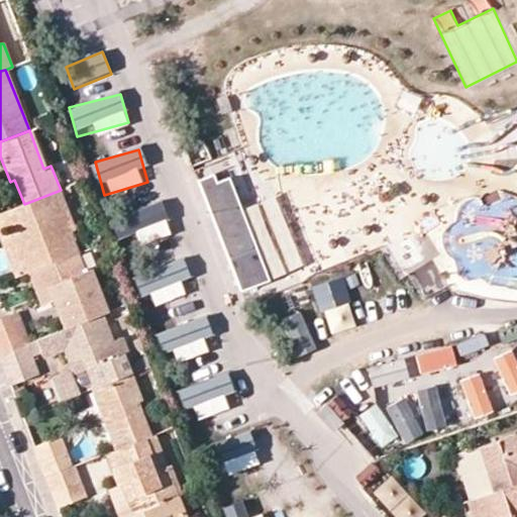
[(216,176),(199,183),(242,293),(272,282),(231,179),(219,184),(216,176)]
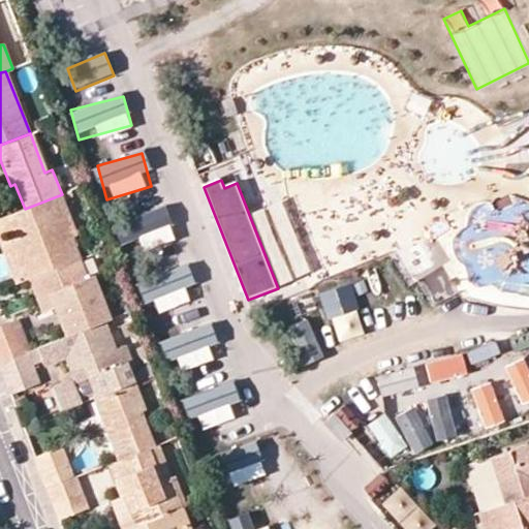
[(25,209),(0,218),(0,246),(16,285),(28,280),(79,260),(82,259),(71,235),(76,232),(62,194),(25,209)]
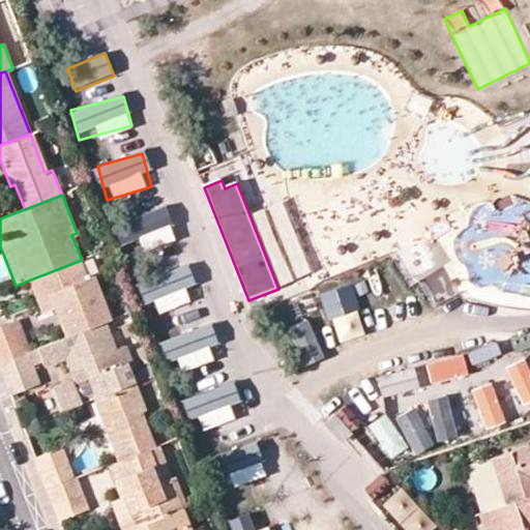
[(121,251),(174,240),(168,210),(116,219),(121,251)]
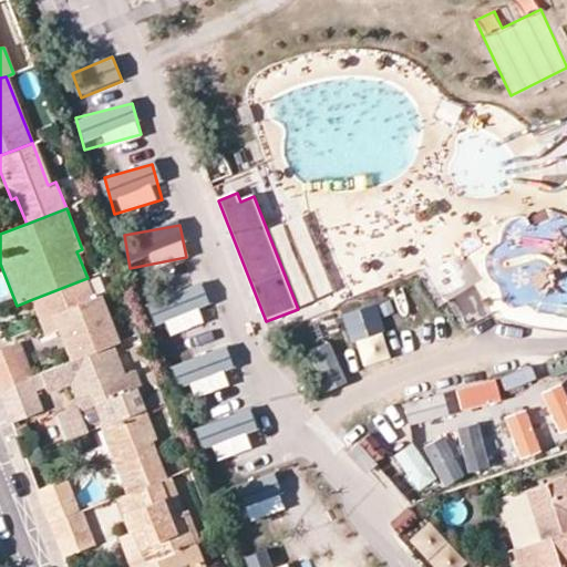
[(84,279),(30,300),(43,336),(55,330),(68,362),(112,344),(117,342),(99,296),(92,298),(84,279)]
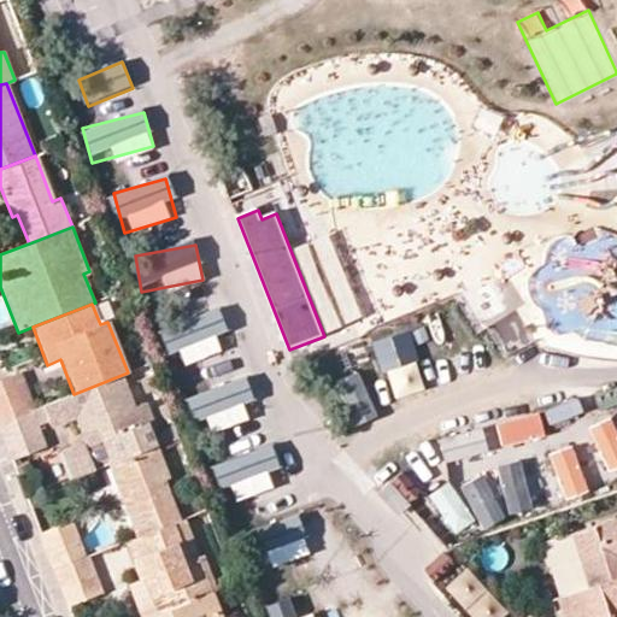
[(180,370),(230,348),(212,309),(163,330),(180,370)]
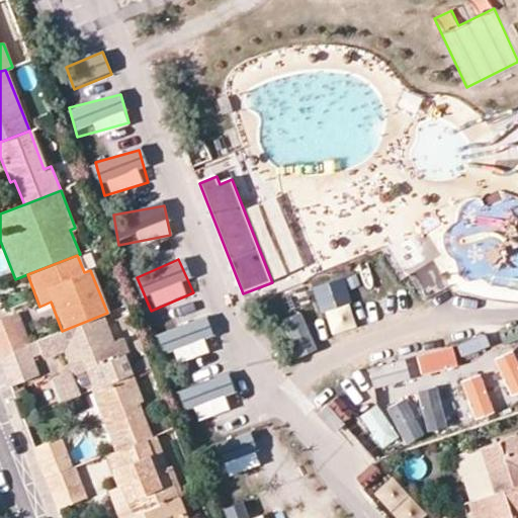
[(411,276),(423,295),(446,281),(434,262),(411,276)]
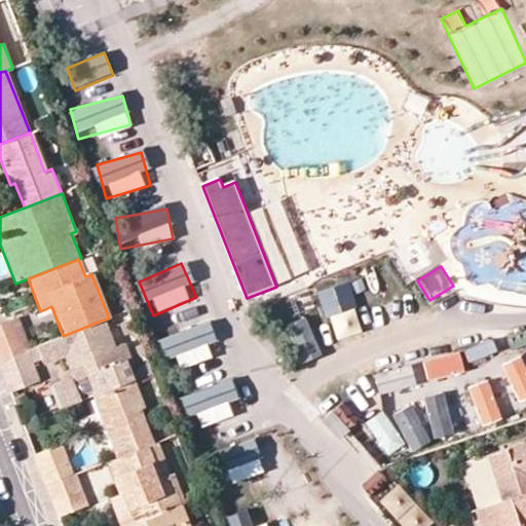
[(0,339),(22,331),(17,317),(0,324),(0,339)]
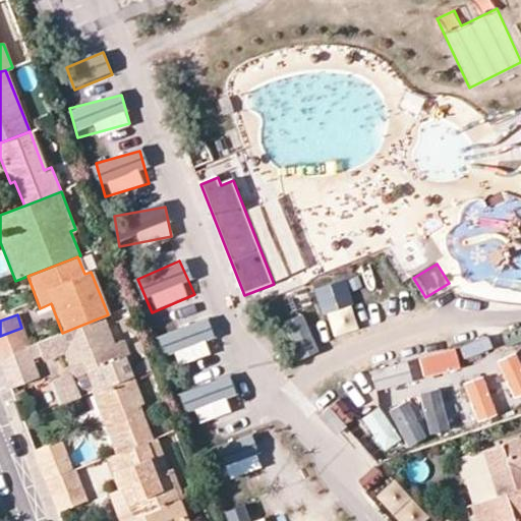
[(91,392),(132,375),(123,355),(119,356),(103,316),(62,333),(35,344),(41,360),(63,352),(71,372),(49,382),(58,405),(91,392)]
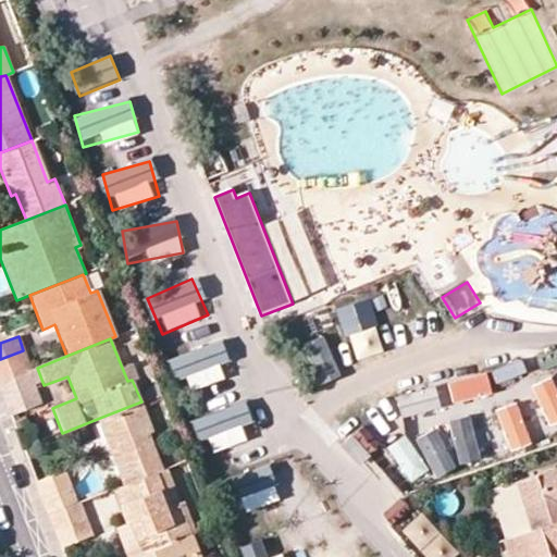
[(176,391),(230,376),(221,344),(168,357),(176,391)]
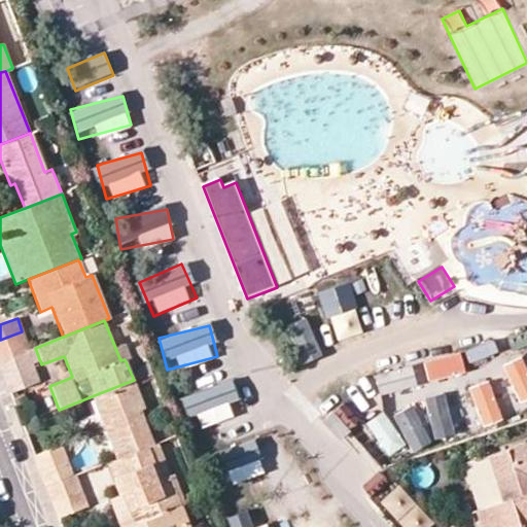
[(0,361),(27,351),(30,350),(22,331),(0,340),(0,361)]
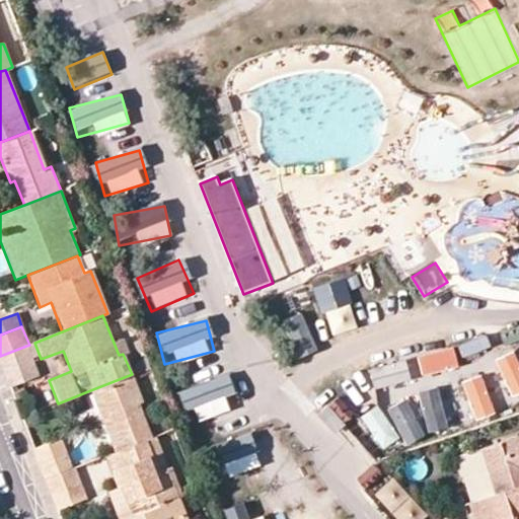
[(0,356),(0,363),(4,373),(32,361),(26,346),(0,356)]
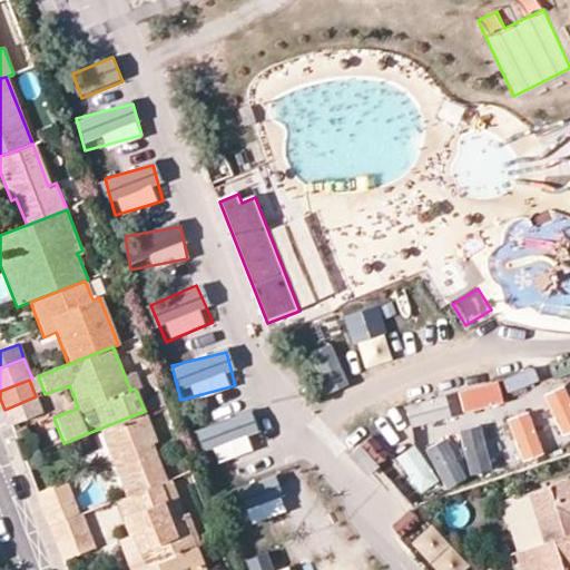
[(569,384),(557,390),(569,424),(569,384)]
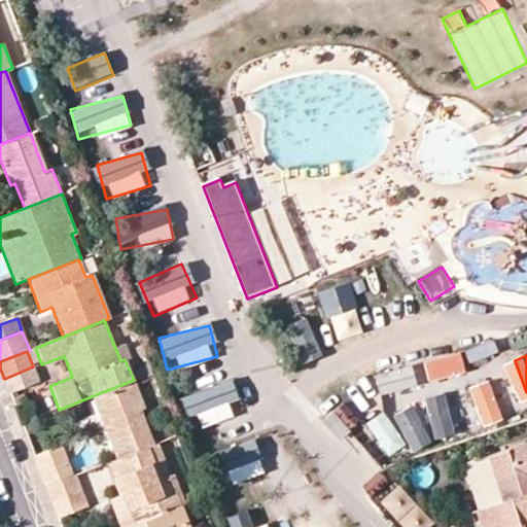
[(460,361),(424,376),(432,396),(468,381),(460,361)]
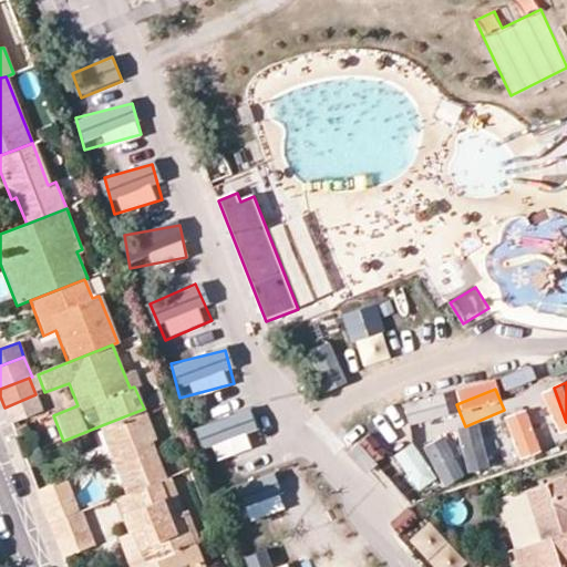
[(4,408),(10,422),(41,411),(35,394),(4,408)]
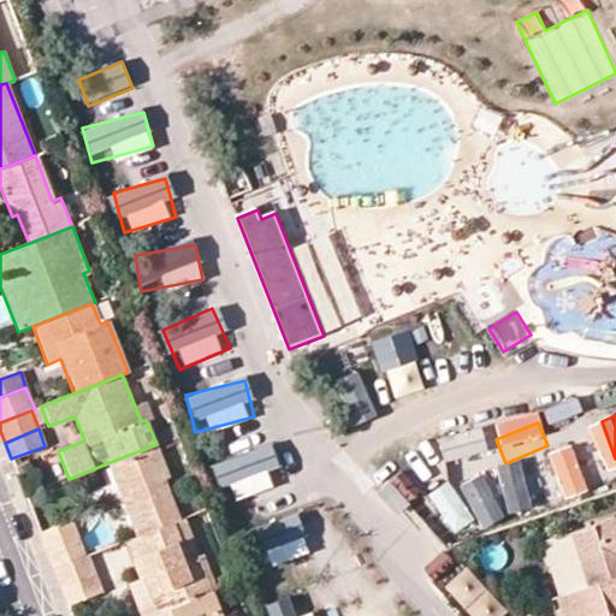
[(552,446),(561,477),(591,468),(581,438),(552,446)]
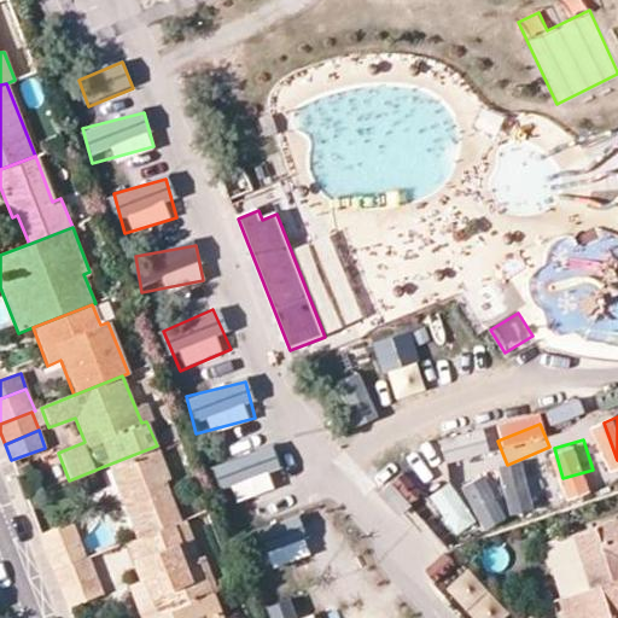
[(460,482),(503,465),(495,443),(452,459),(460,482)]
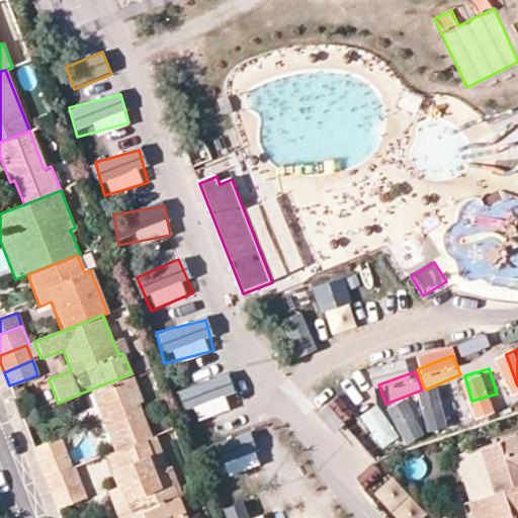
[(132,373),(90,390),(114,452),(145,440),(151,437),(137,402),(142,400),(132,373)]
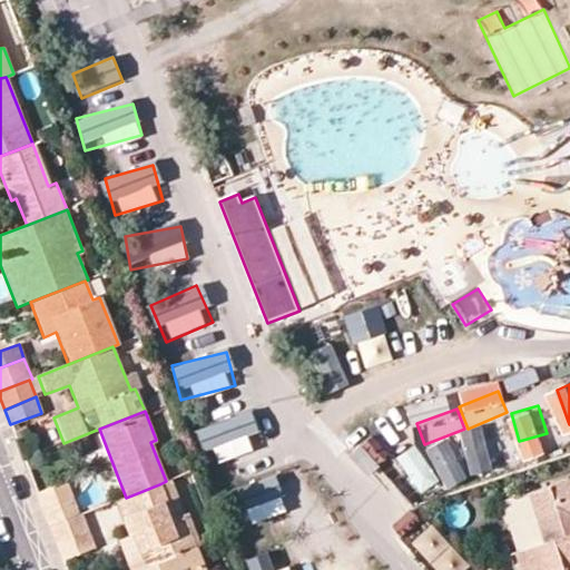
[(246,413),(199,430),(213,465),(259,449),(246,413)]
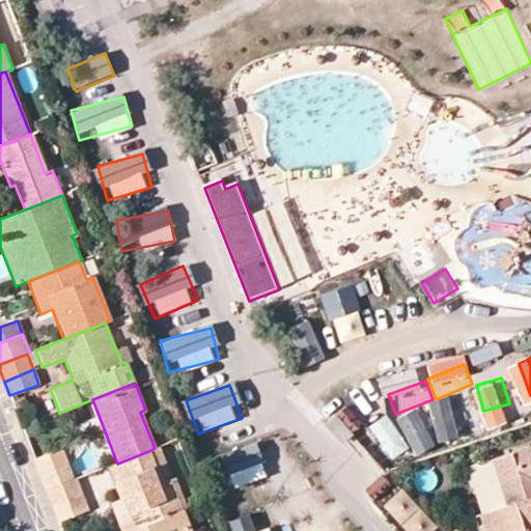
[(506,431),(530,421),(530,397),(498,411),(506,431)]
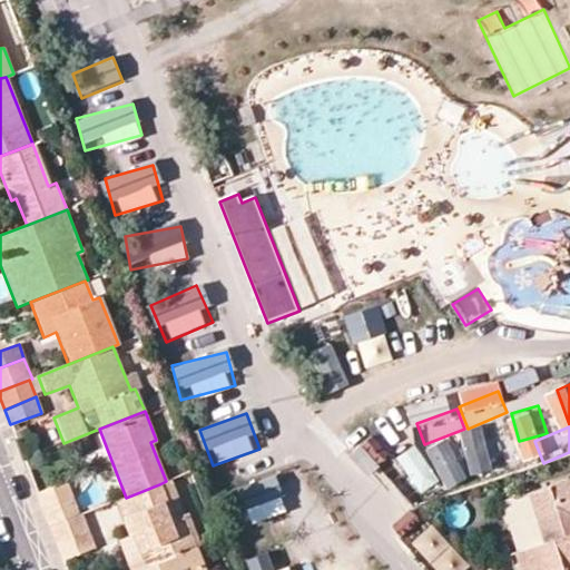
[(450,467),(475,458),(467,433),(441,442),(450,467)]
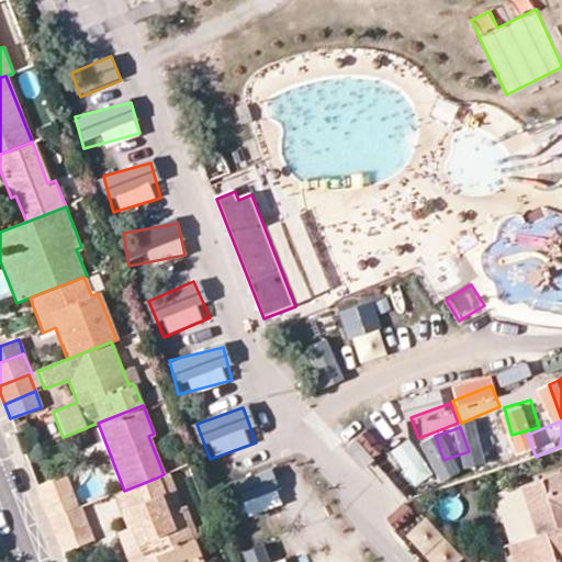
[(416,435),(394,441),(407,483),(429,475),(416,435)]
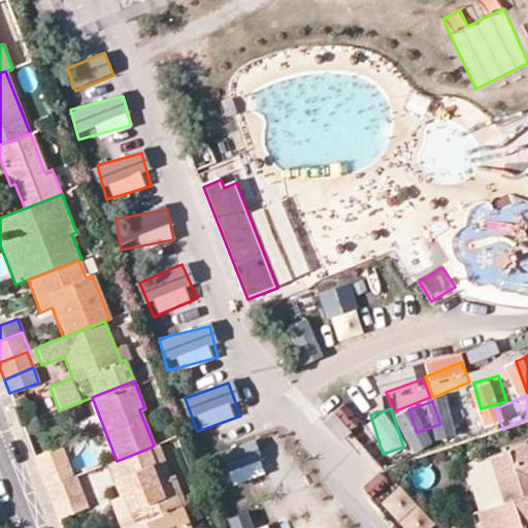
[(458,443),(495,431),(489,410),(452,423),(458,443)]
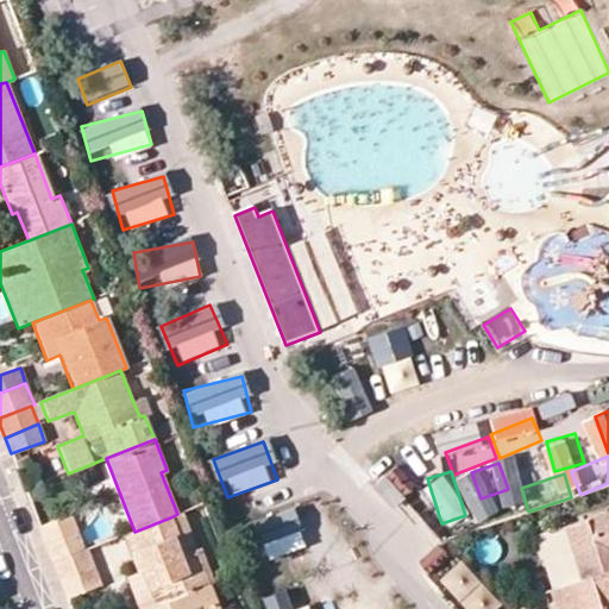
[(464,507),(471,529),(513,516),(506,493),(464,507)]
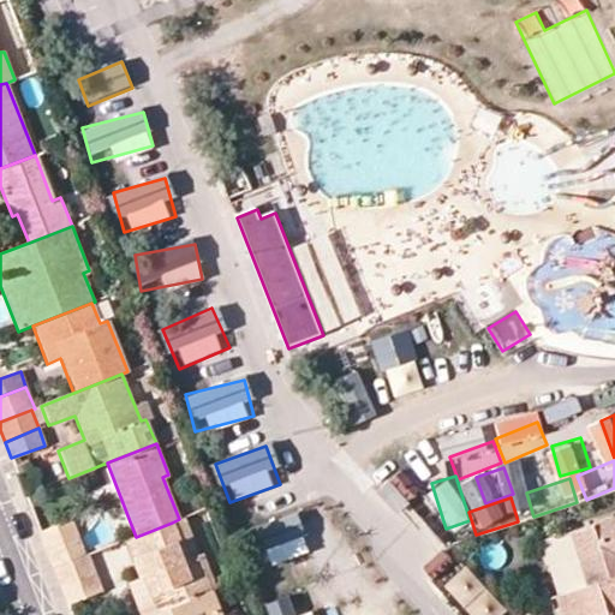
[(267,569),(311,551),(297,513),(251,531),(267,569)]
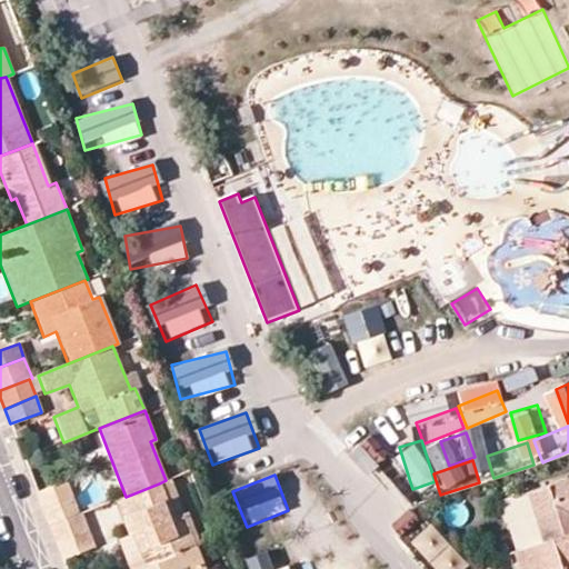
[(527,492),(540,545),(513,551),(518,568),(555,568),(560,568),(568,565),(568,477),(546,483),(547,487),(527,492)]
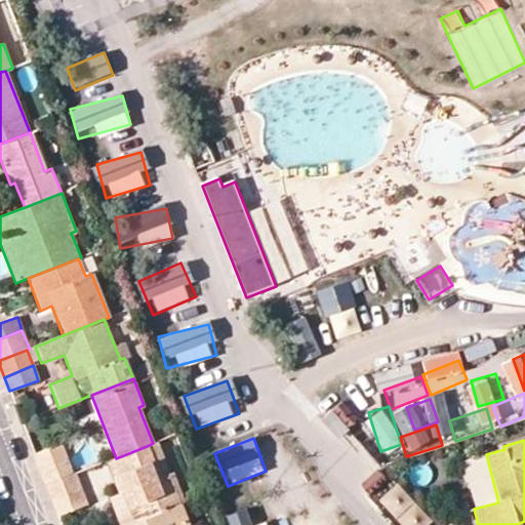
[(159,476),(169,473),(156,442),(153,443),(147,446),(159,476)]
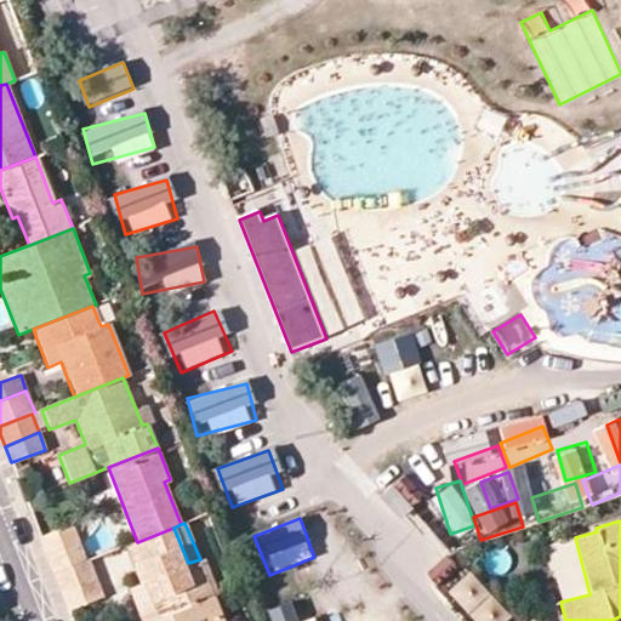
[(40,536),(46,553),(78,541),(72,524),(40,536)]
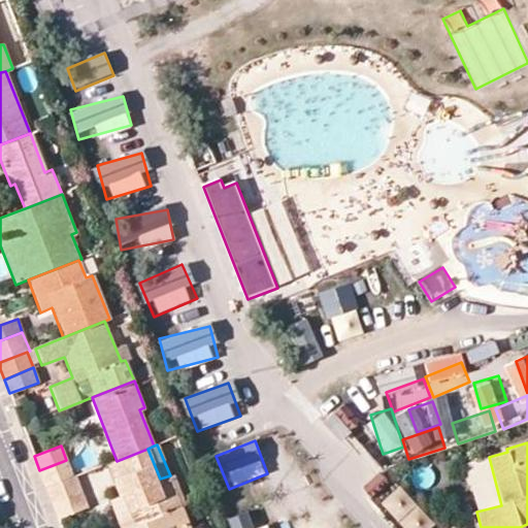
[(182,506),(185,505),(172,474),(170,475),(160,479),(147,449),(117,461),(105,465),(118,497),(122,496),(133,526),(182,506)]
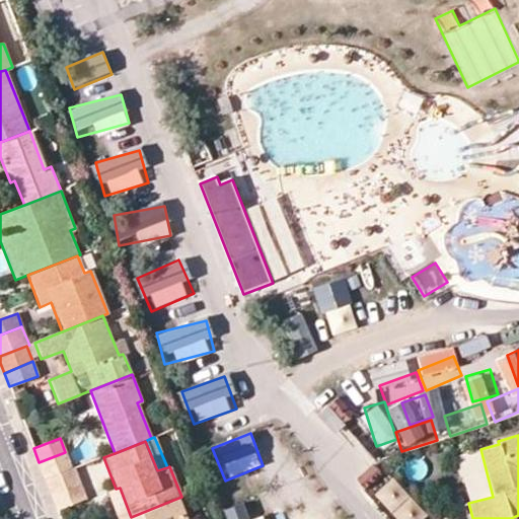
[(39,462),(46,480),(72,469),(65,452),(39,462)]
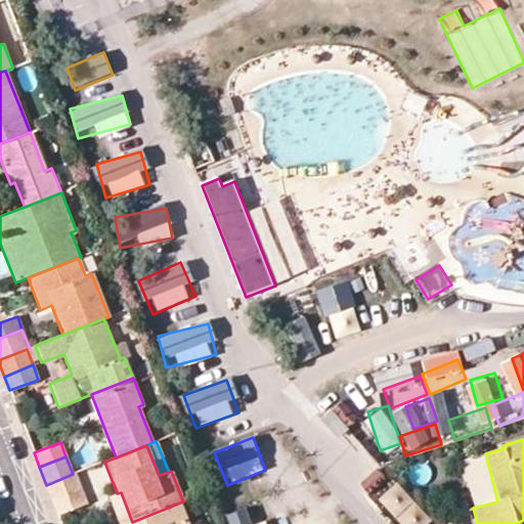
[(376,469),(359,483),(369,495),(386,481),(376,469)]
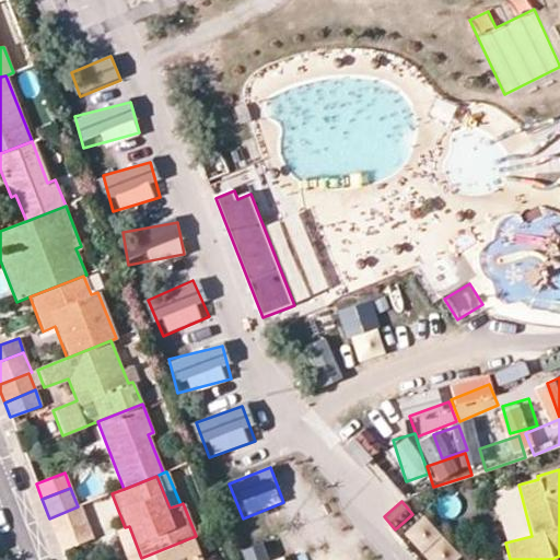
[(49,518),(56,534),(86,522),(80,505),(78,506),(49,518)]
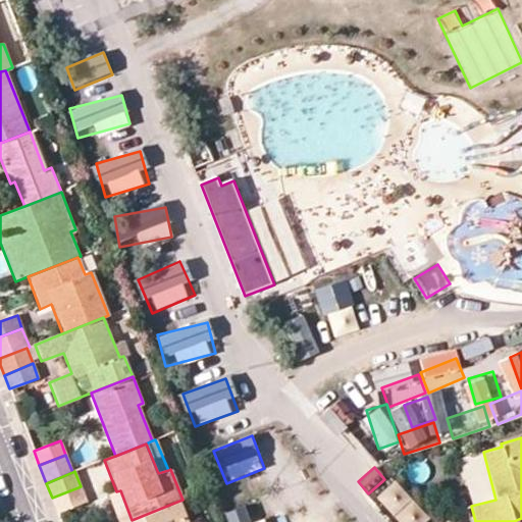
[(399,479),(378,496),(398,521),(429,521),(431,521),(399,479)]
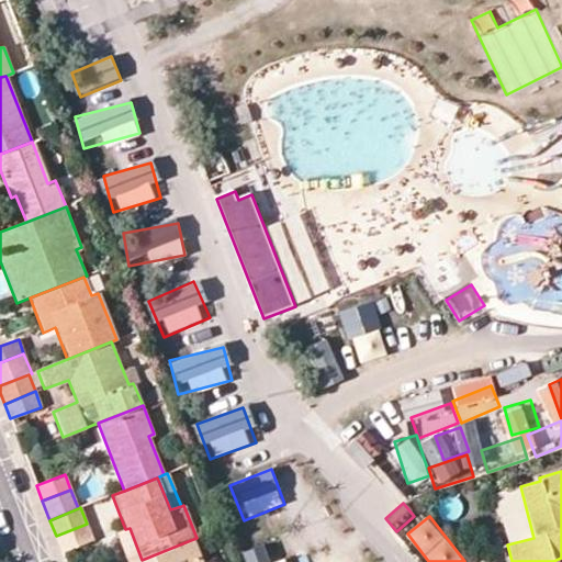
[(56,536),(62,552),(92,540),(87,524),(56,536)]
